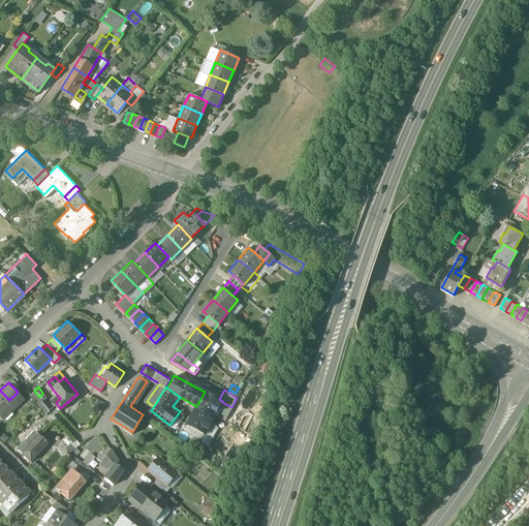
[(9,400),(0,391),(0,392),(0,412),(3,412),(8,408),(9,409),(13,408),(14,407),(16,404),(23,398),(18,392),(9,400)]
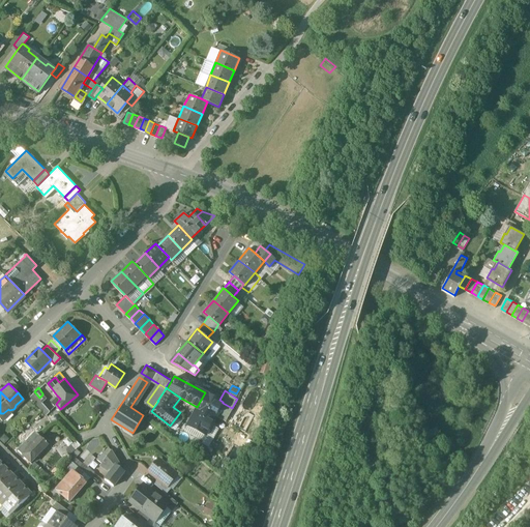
[(39,398),(34,391),(31,394),(36,401),(39,398)]
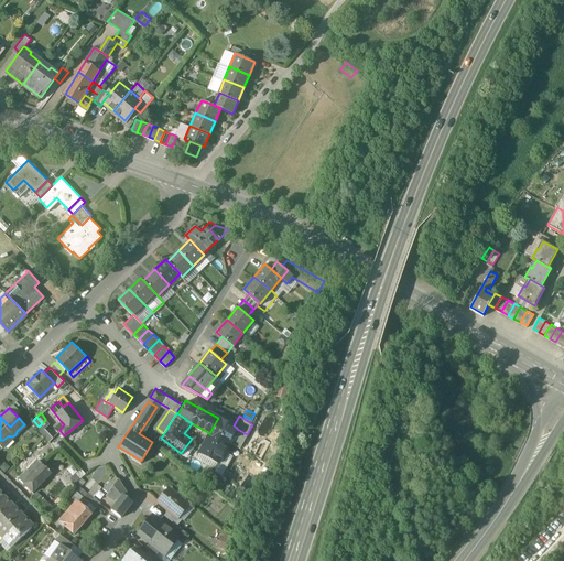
[(234,425),(218,418),(209,433),(214,434),(215,433),(230,441),(237,429),(237,428),(234,425)]
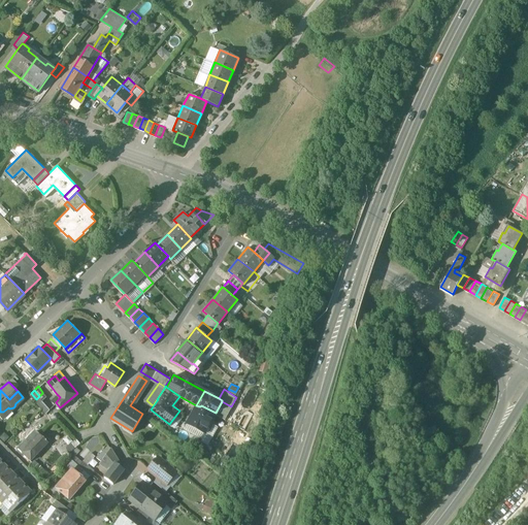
[(57,394),(52,399),(55,402),(56,402),(60,397),(57,394)]
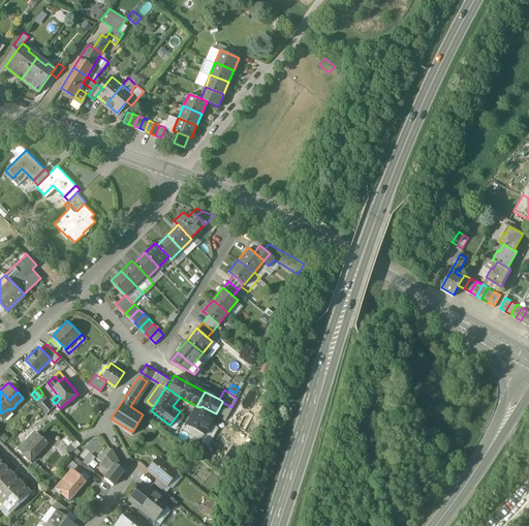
[(50,409),(43,401),(42,402),(40,404),(47,411),(50,409)]
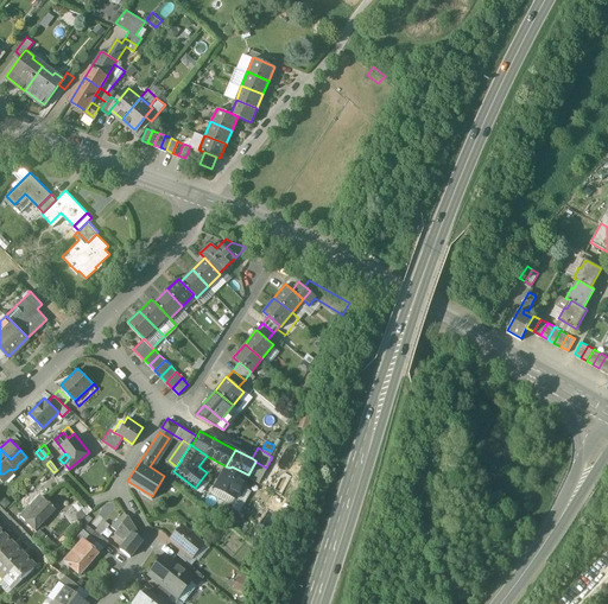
[(266,468),(255,462),(248,475),(259,481),(266,468)]
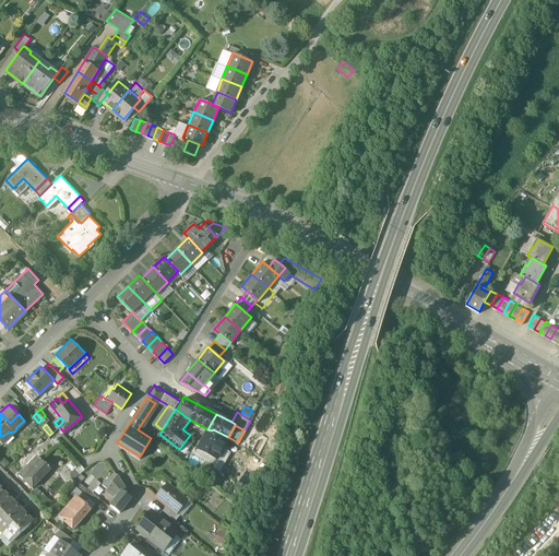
[(228,437),(213,429),(212,430),(207,429),(198,447),(216,457),(228,437)]
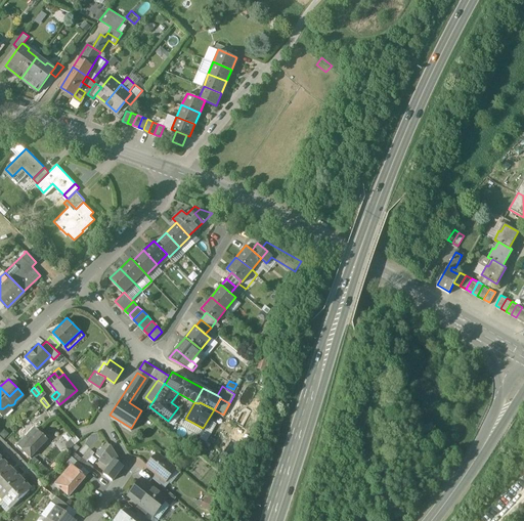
[(47,437),(35,426),(18,444),(30,456),(47,437)]
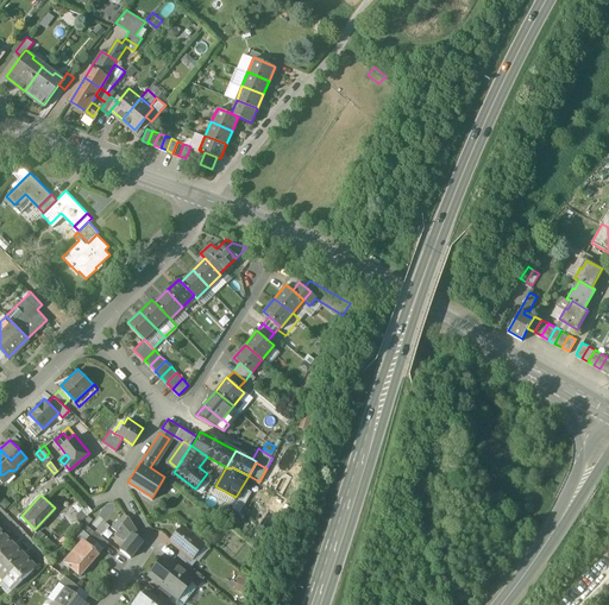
[(127,515),(117,530),(127,539),(133,531),(137,535),(139,533),(127,515)]
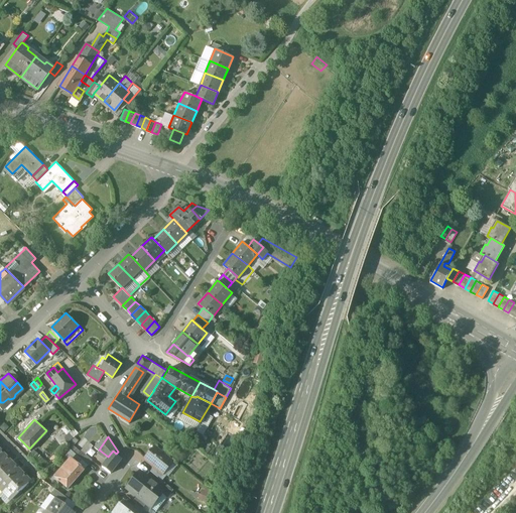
[(89,440),(81,450),(85,453),(92,443),(89,440)]
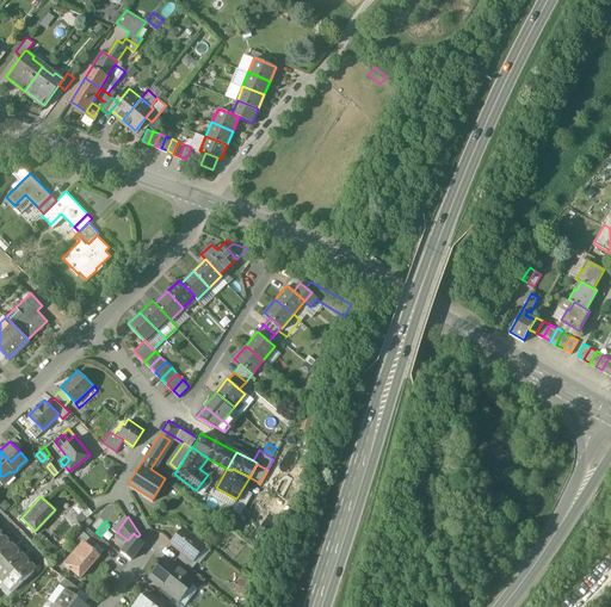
[(92,549),(98,543),(91,537),(79,527),(73,534),(84,544),(85,542),(92,549)]
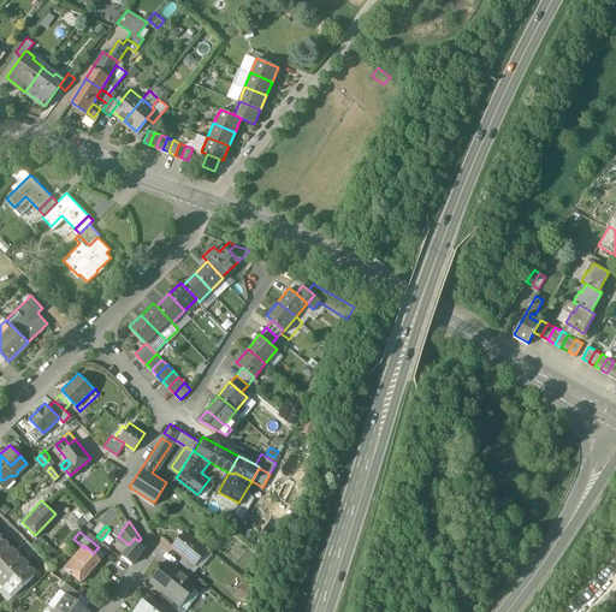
[(205,548),(184,532),(175,544),(181,548),(179,551),(184,554),(193,562),(194,562),(205,548)]
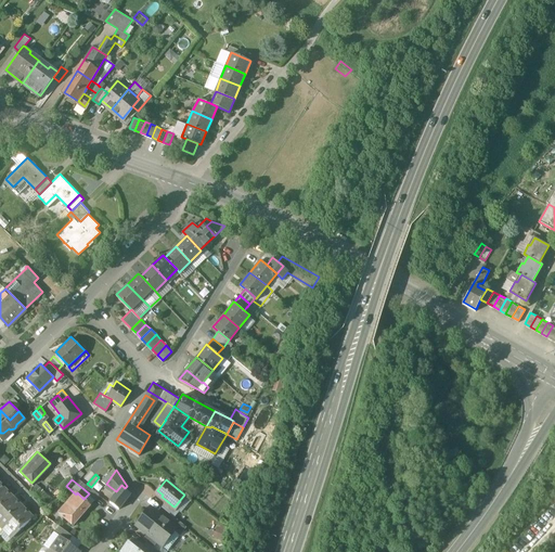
[(91,487),(87,484),(82,488),(89,493),(94,499),(99,493),(91,487)]
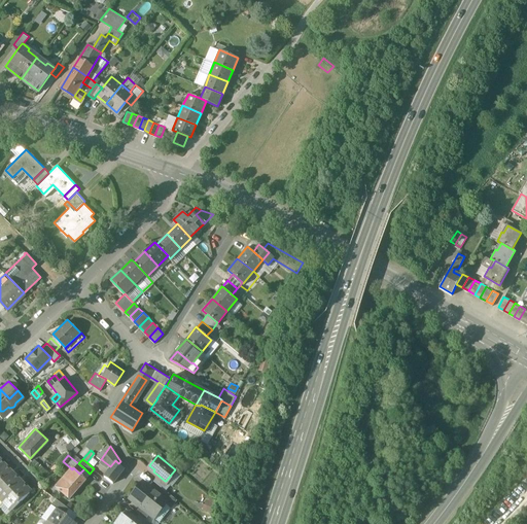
[(110,466),(104,475),(102,474),(100,476),(106,480),(108,477),(113,481),(123,467),(124,467),(123,466),(118,463),(115,460),(110,466)]
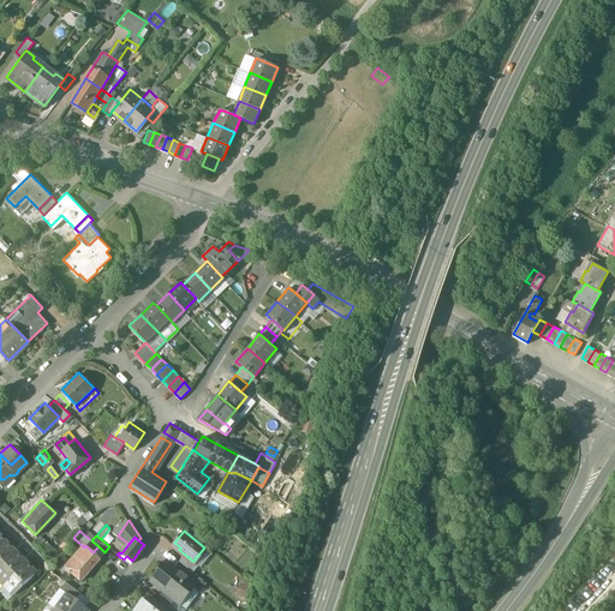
[(5,541),(0,545),(0,565),(15,552),(5,541)]
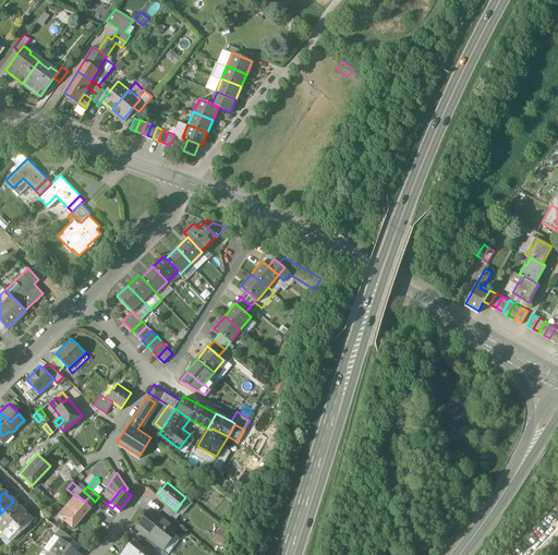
[(76,497),(58,517),(72,528),(91,506),(84,502),(77,495),(76,497)]
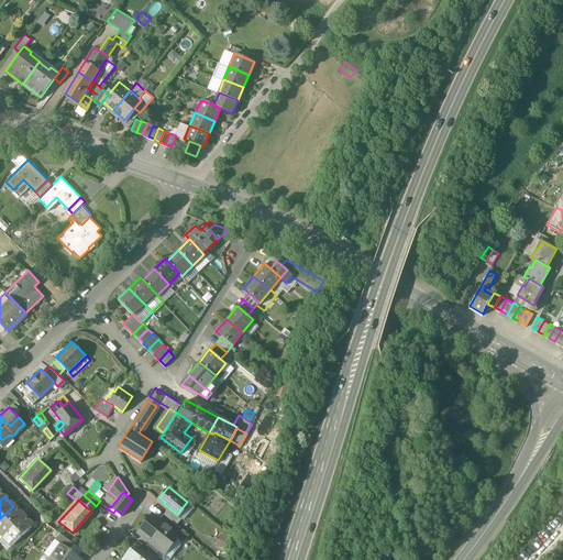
[(13,506),(0,518),(0,529),(3,534),(22,516),(13,506)]
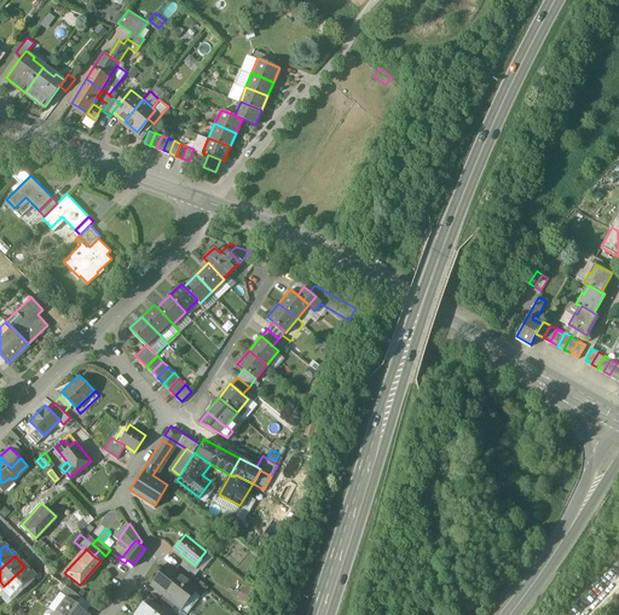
[(195,564),(194,564),(185,557),(180,563),(191,572),(195,574),(200,568),(195,564)]
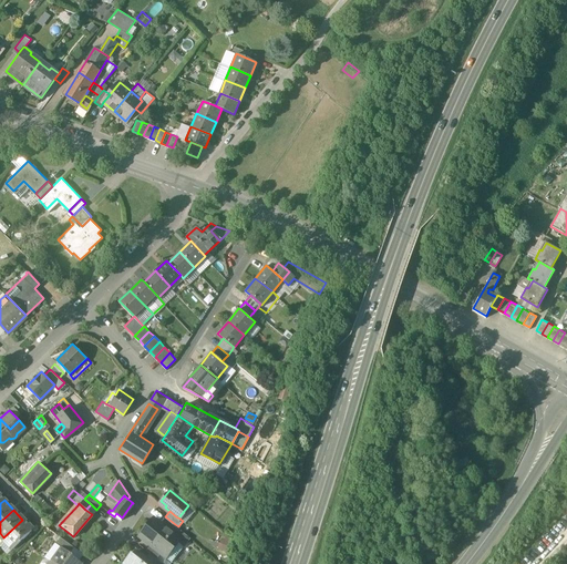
[(171,530),(154,516),(140,534),(151,543),(161,552),(164,554),(172,560),(184,545),(176,540),(178,536),(171,530)]
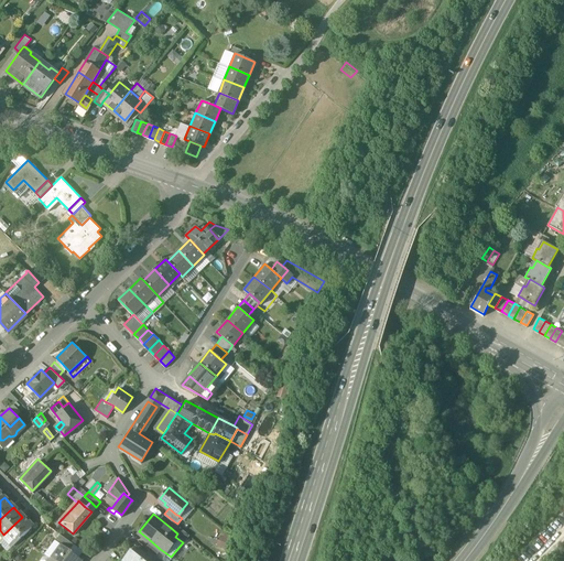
[(22,517),(3,535),(13,545),(29,529),(29,528),(32,526),(22,517)]
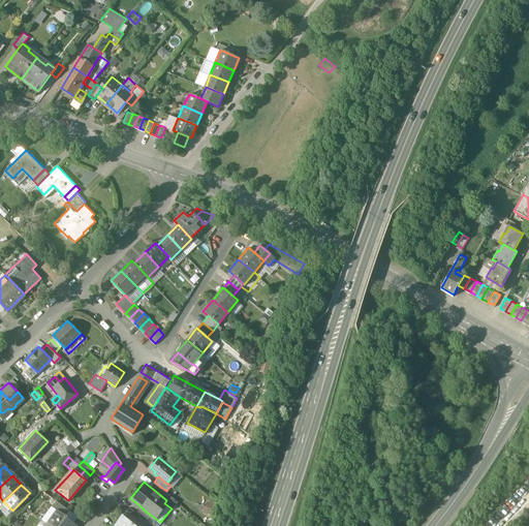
[(166,491),(163,489),(159,494),(166,500),(164,503),(172,508),(178,500),(166,491)]
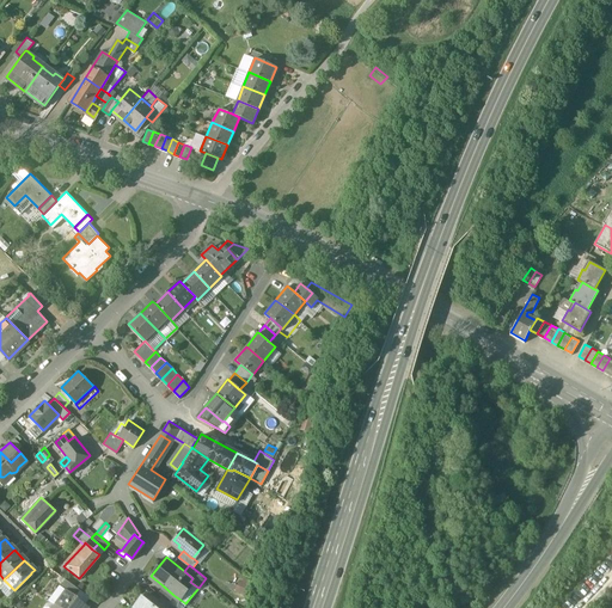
[(80,588),(66,578),(60,585),(67,589),(74,595),(80,588)]
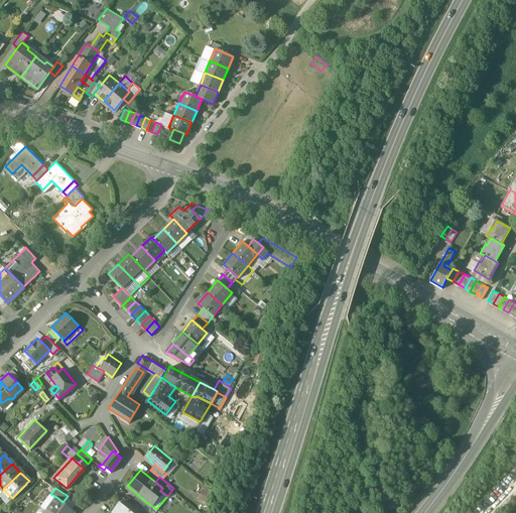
[(146,502),(137,494),(133,499),(137,502),(142,507),(146,502)]
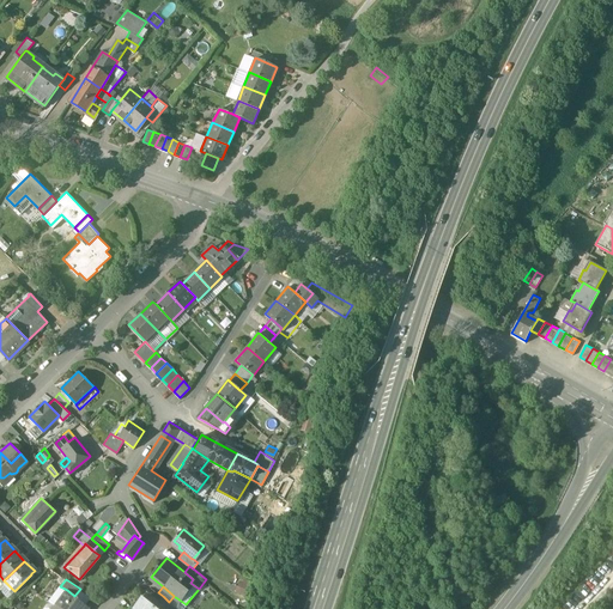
[(74,596),(67,590),(56,604),(62,608),(84,608),(87,606),(74,596)]
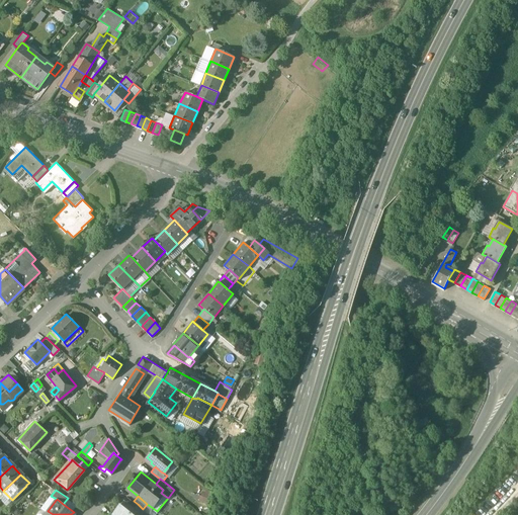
[(141,514),(134,509),(124,502),(120,506),(119,505),(113,514),(114,514),(141,514)]
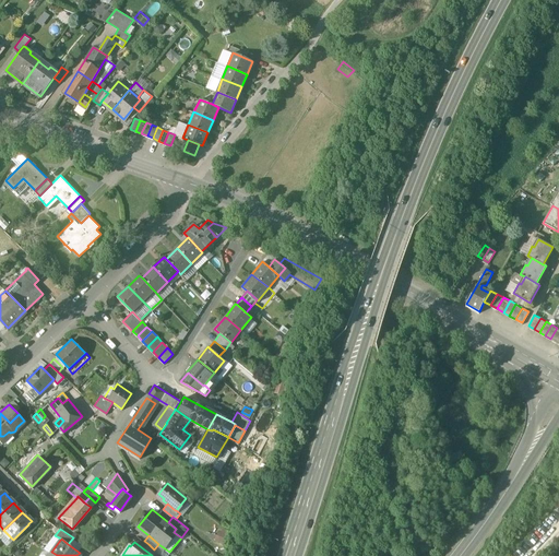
[(163,555),(154,549),(149,544),(144,549),(152,555),(163,555)]
